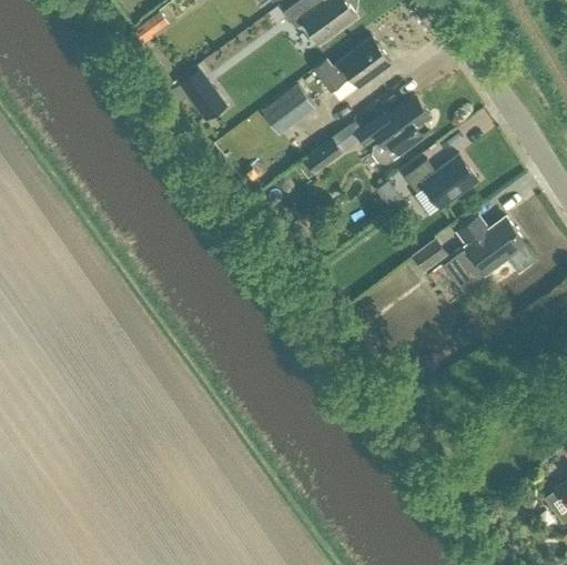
[(357,17),(344,0),(326,0),(315,9),(309,0),(301,0),(283,13),(295,30),(304,24),(319,44),(357,17)]
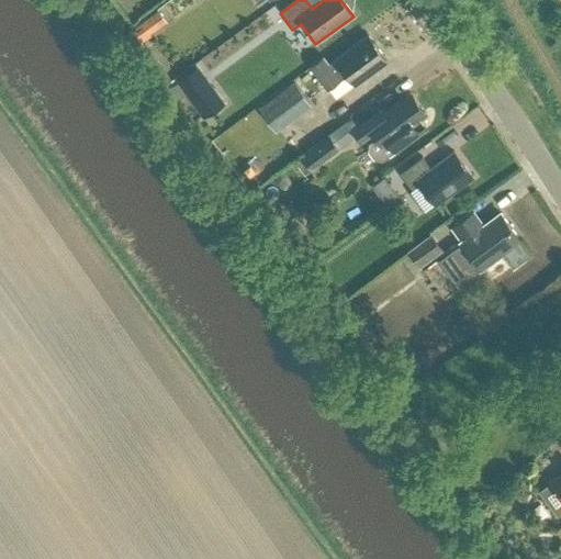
[(157,12),(131,32),(141,45),(150,38),(149,36),(166,24),(157,12)]
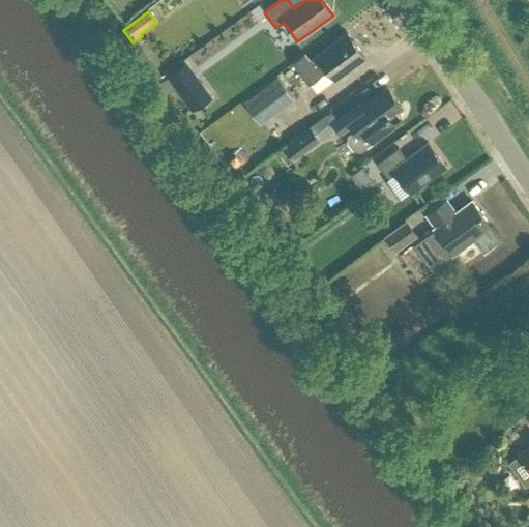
[(327,72),(334,83),(365,60),(347,35),(310,63),(304,56),(293,64),(310,87),(327,72)]
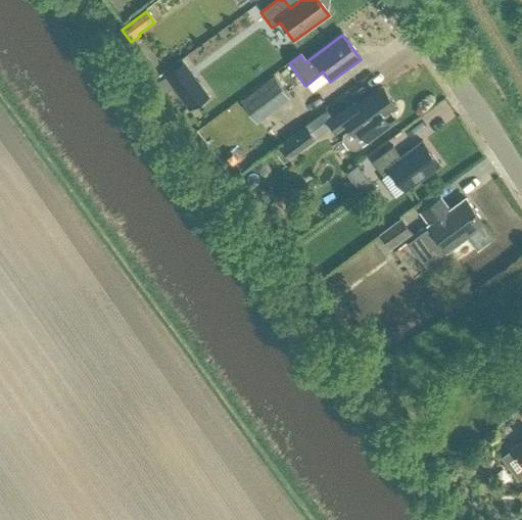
[(164,80),(154,87),(161,96),(172,89),(175,93),(194,79),(183,63),(163,78),(164,80)]
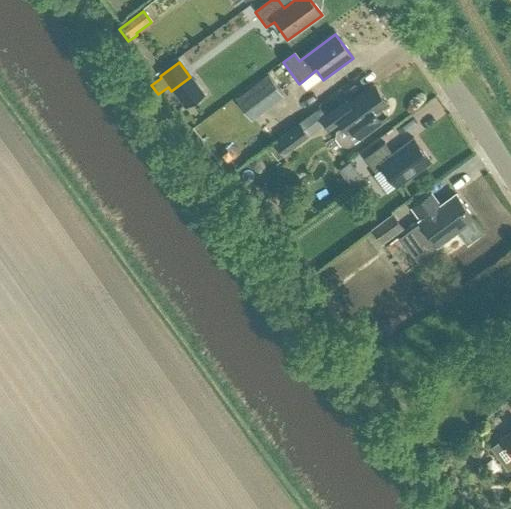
[(267,76),(235,100),(252,122),(284,98),(267,76)]
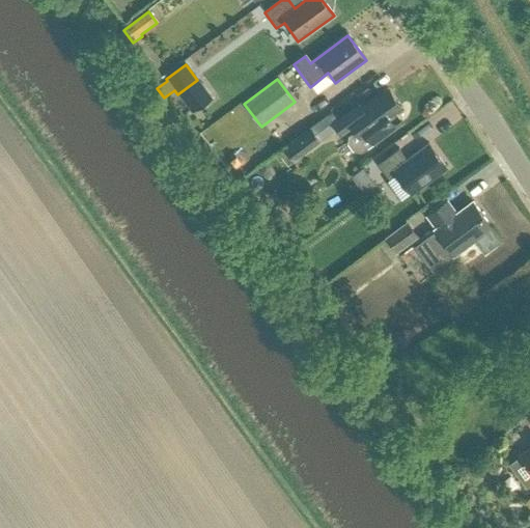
[(371,145),(401,123),(395,115),(402,110),(388,90),(363,109),(361,106),(338,122),(333,126),(337,130),(340,136),(352,128),(356,133),(349,138),(347,145),(354,153),(361,154),(371,145)]
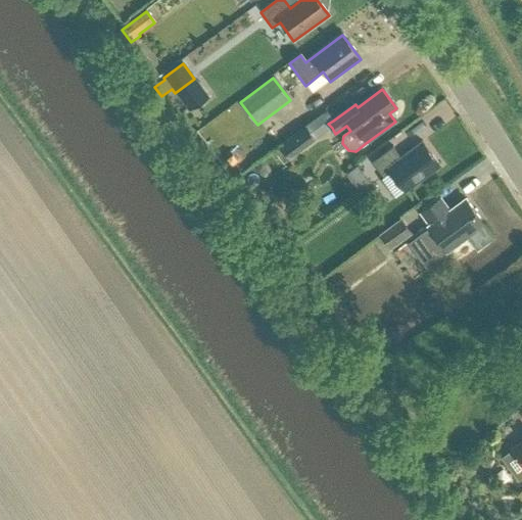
[(306,128),(281,147),(290,159),(316,141),(316,140),(306,128)]
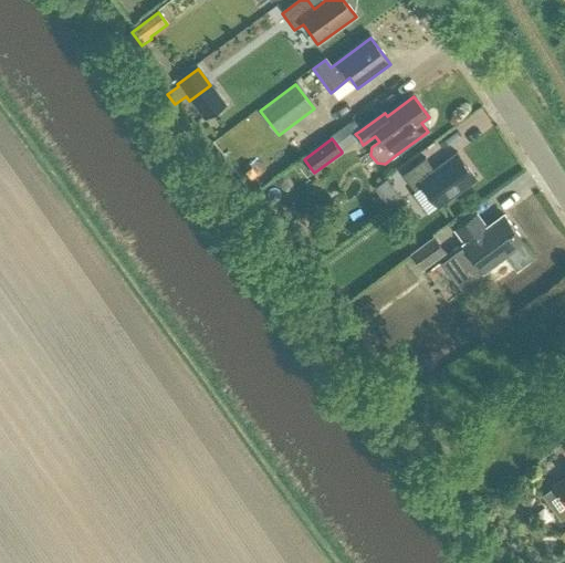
[(457,155),(433,173),(425,160),(403,177),(415,194),(422,188),(438,209),(477,180),(457,155)]
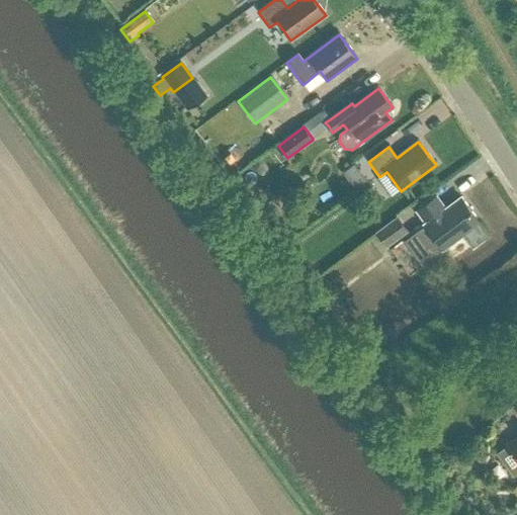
[(235,156),(225,163),(233,174),(243,167),(235,156)]
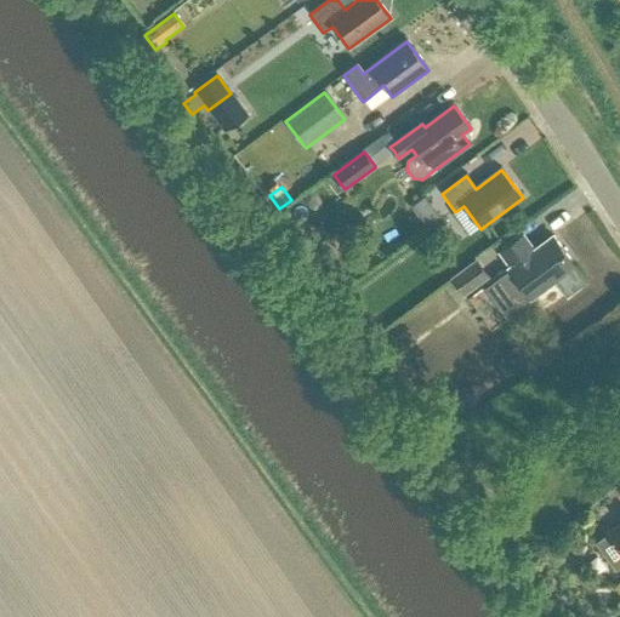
[(424,199),(411,207),(420,218),(432,210),(424,199)]
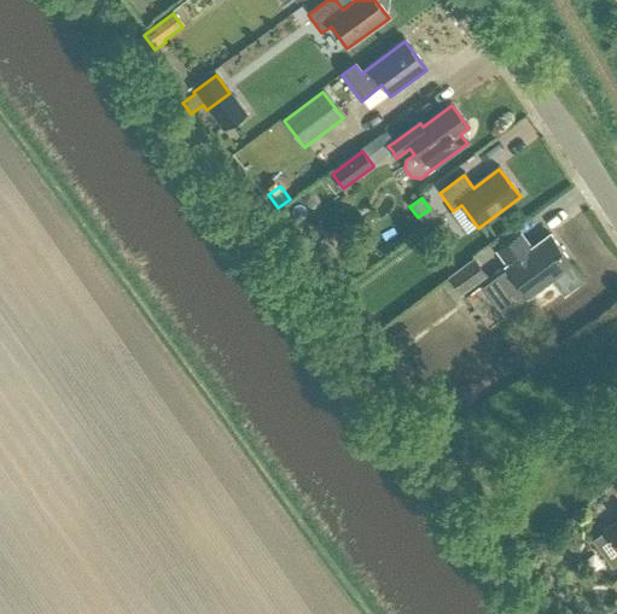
[(519,234),(496,251),(508,268),(506,269),(511,276),(508,278),(504,272),(482,288),(505,321),(528,304),(518,293),(522,291),(528,298),(571,267),(551,238),(531,251),(519,234)]
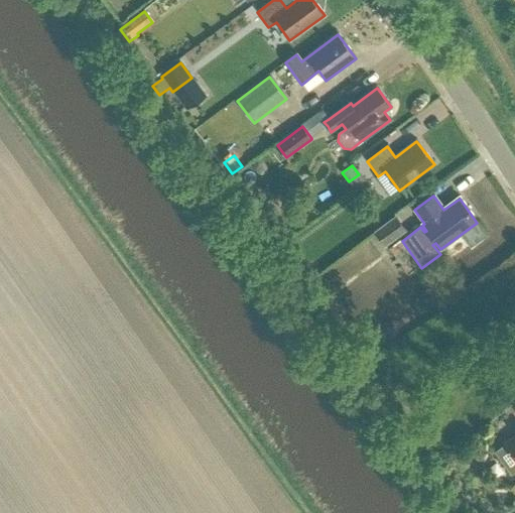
[(269,219),(281,210),(272,197),(259,207),(269,219)]
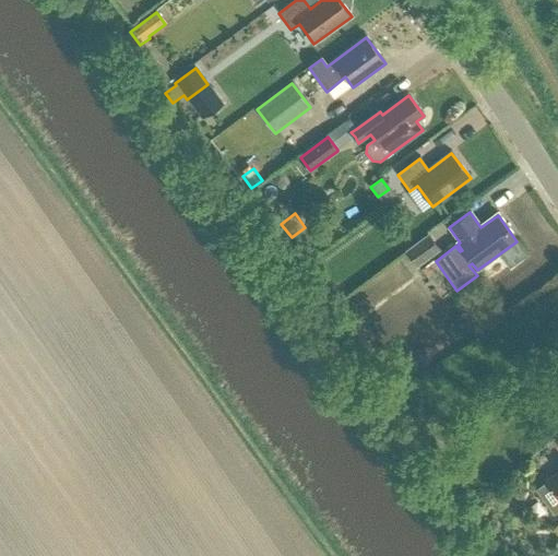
[(428,235),(405,251),(417,268),(440,251),(428,235)]
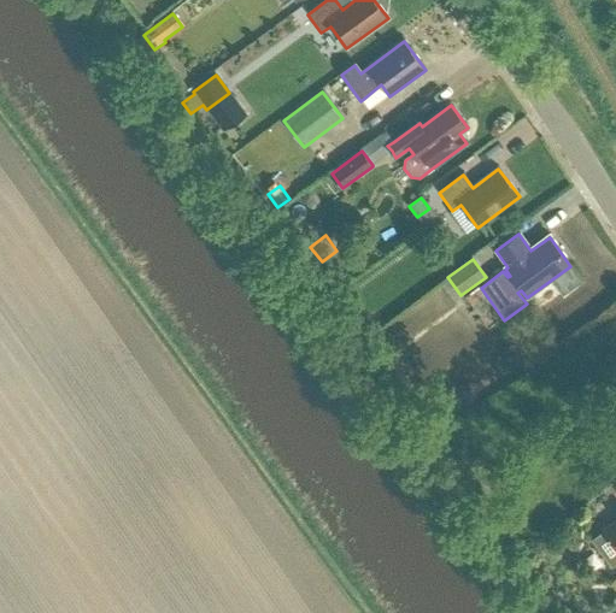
[(615,519),(603,530),(615,547),(615,519)]
